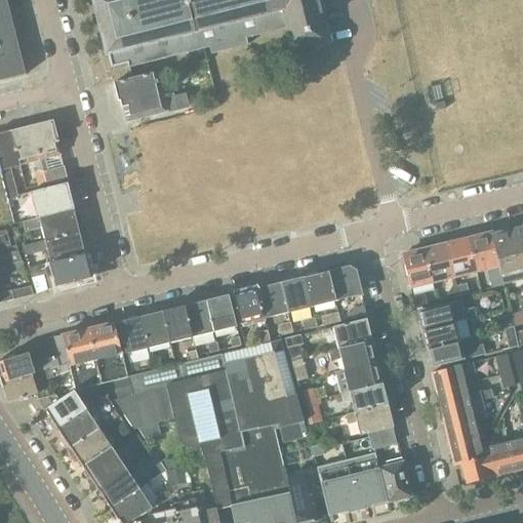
[(0,0),(0,79),(27,73),(8,0),(0,0)]
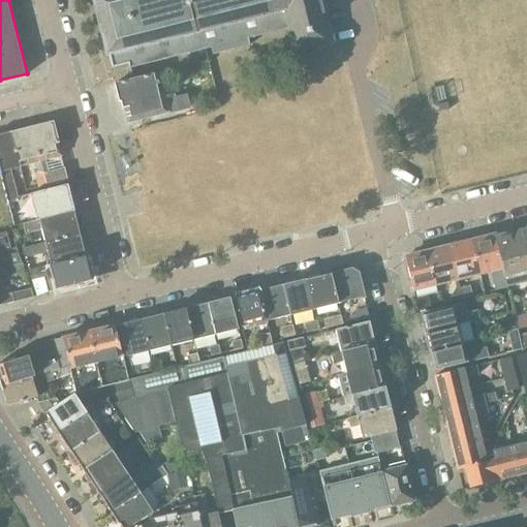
[(94,0),(109,57),(111,57),(113,65),(129,61),(130,65),(182,53),(184,65),(197,62),(195,50),(206,48),(213,45),(214,53),(251,43),(249,36),(291,26),(298,51),(333,42),(323,5),(322,0),(94,0)]
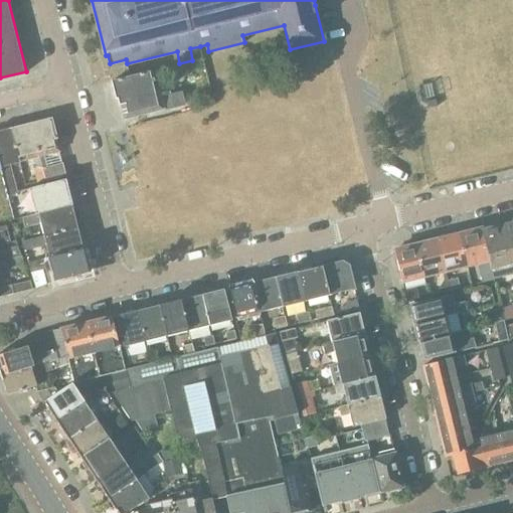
[(122,103),(126,118),(165,109),(165,108),(185,104),(183,92),(163,97),(161,92),(171,90),(165,67),(156,69),(130,75),(113,79),(117,98),(120,97),(121,104),(122,103)]
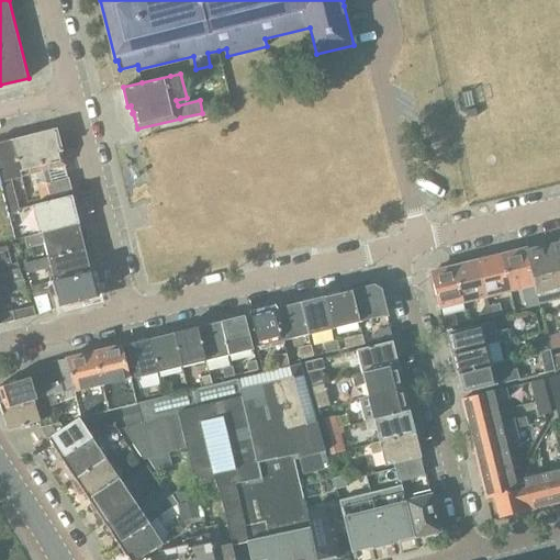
[(47,182),(48,182),(53,181),(49,168),(66,165),(57,129),(42,133),(42,132),(35,133),(47,182)]
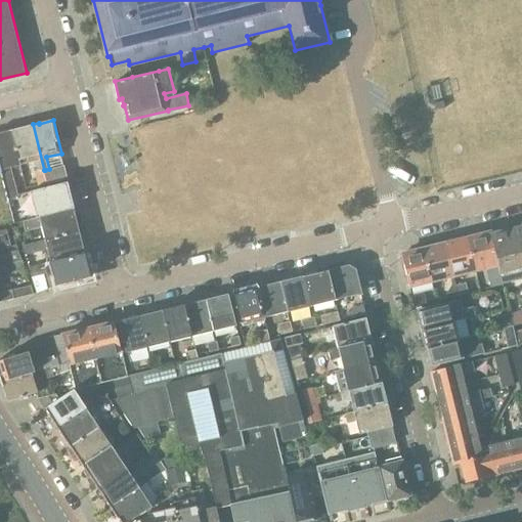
[(40,183),(48,182),(45,170),(44,170),(33,124),(28,126),(13,130),(22,164),(37,160),(39,169),(37,170),(40,183)]
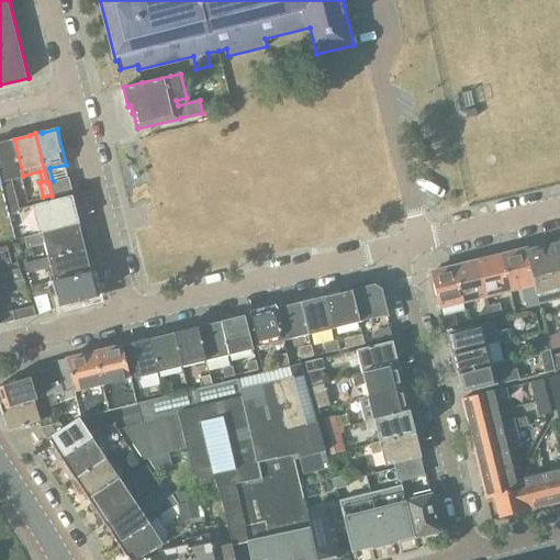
[(0,175),(9,211),(20,208),(12,178),(23,176),(14,140),(0,143),(0,175)]
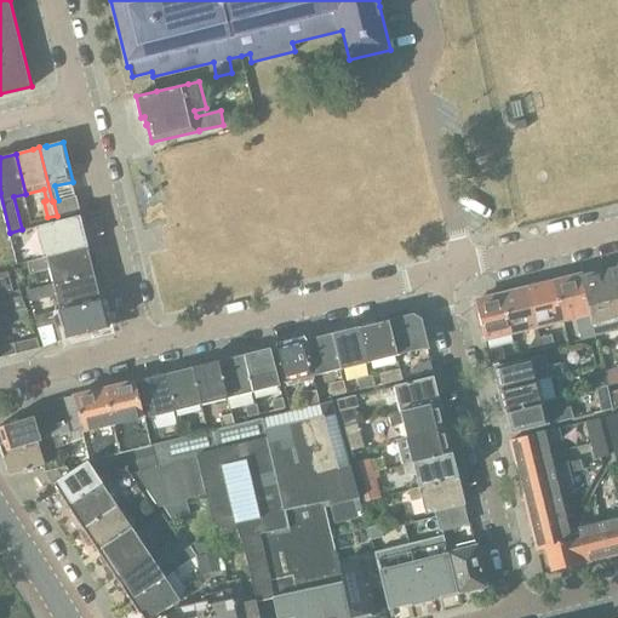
[(53,201),(57,216),(80,210),(76,195),(58,200),(53,201)]
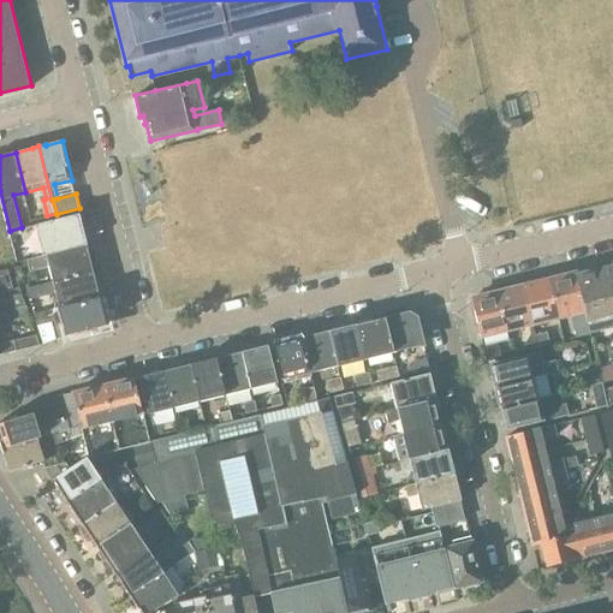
[(10,231),(11,234),(12,242),(41,234),(46,254),(87,243),(87,244),(89,243),(81,213),(22,227),(10,231)]
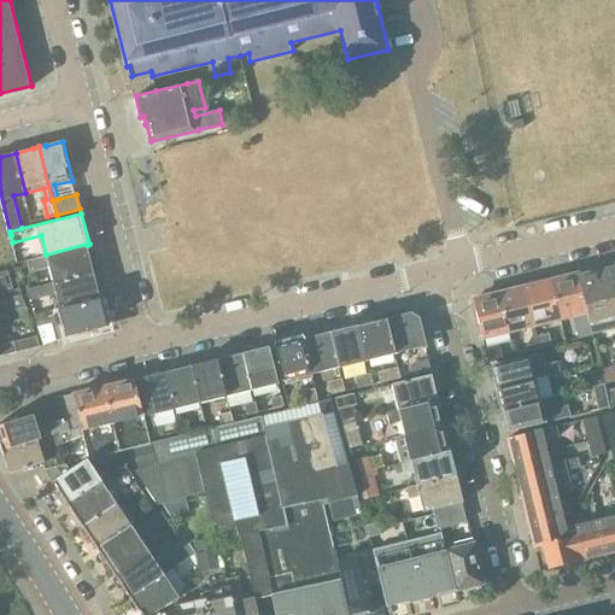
[(89,257),(87,245),(87,244),(46,255),(29,259),(31,270),(51,265),(54,281),(93,271),(93,269),(94,265),(93,258),(89,257)]
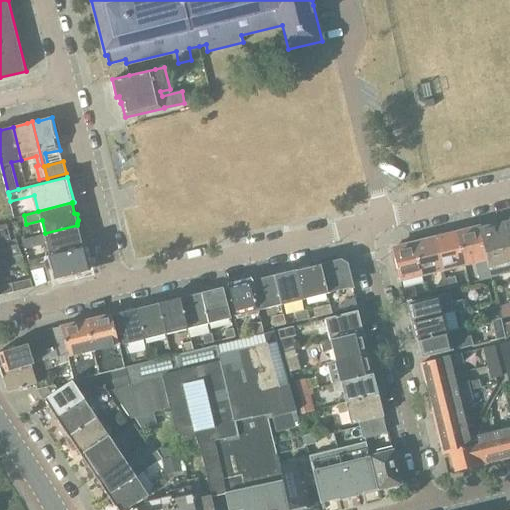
[(509,220),(504,221),(480,227),(487,257),(489,265),(509,260),(509,220)]
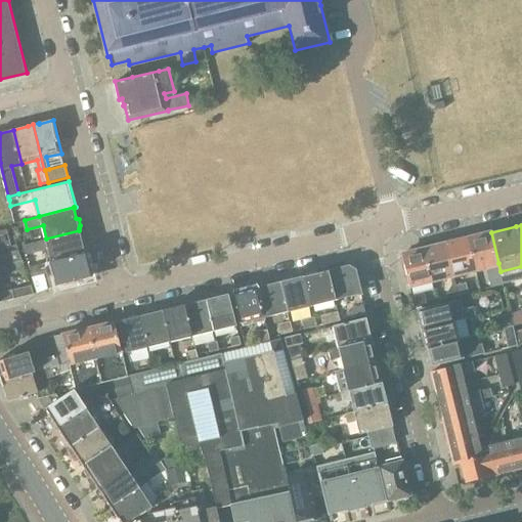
[(12,227),(0,229),(0,248),(17,244),(12,227)]
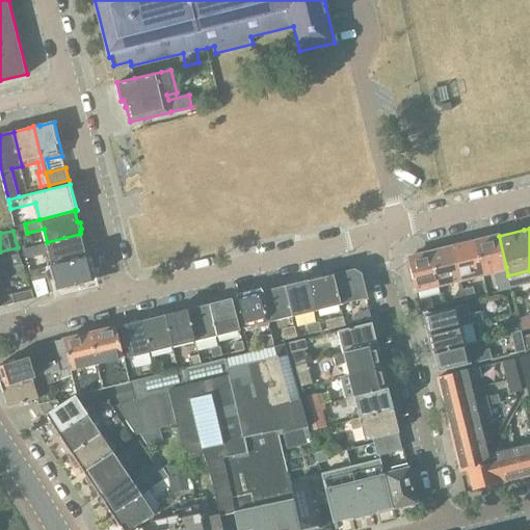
[(83,244),(80,234),(47,242),(24,247),(26,257),(49,252),(52,264),(53,265),(86,257),(85,254),(87,252),(85,245),(83,244)]
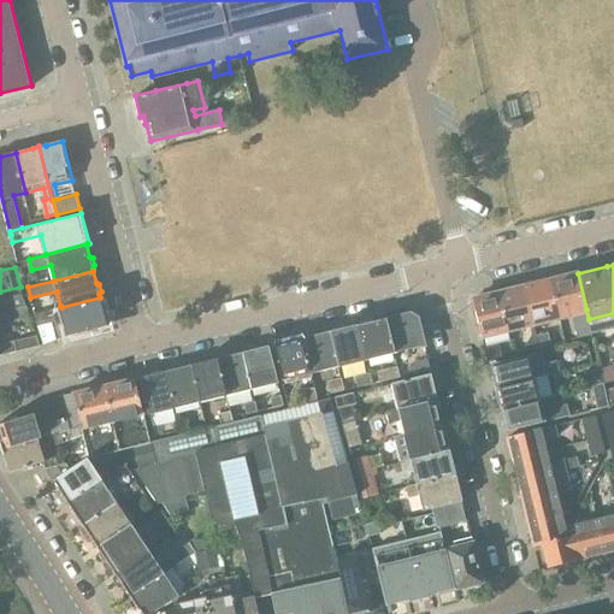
[(553,278),(551,278),(561,317),(586,310),(578,273),(577,272),(565,275),(562,272),(554,275),(553,278)]
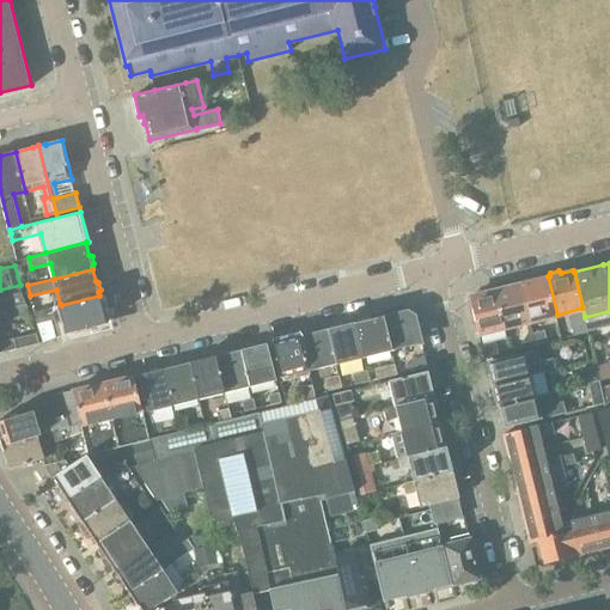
[(522,284),(531,321),(557,315),(548,276),(546,278),(543,275),(534,276),(534,280),(522,284)]
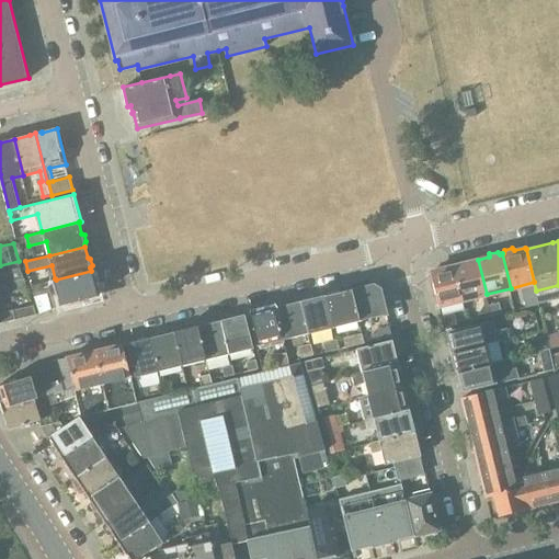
[(457,264),(455,265),(464,299),(487,294),(478,260),(468,262),(466,260),(457,262),(457,264)]
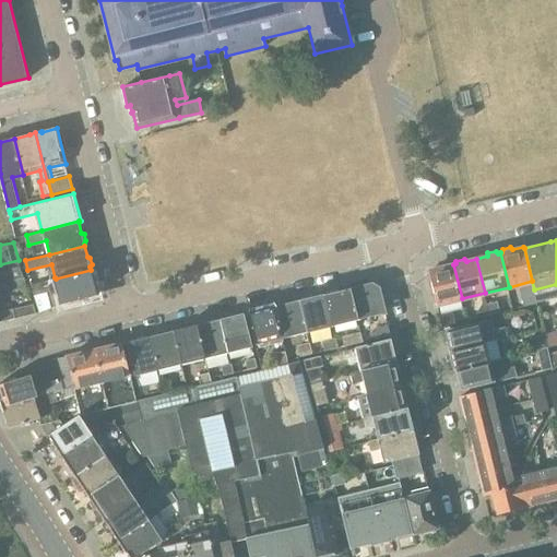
[(429,270),(438,305),(462,298),(453,264),(451,264),(449,262),(441,264),(440,268),(429,270)]
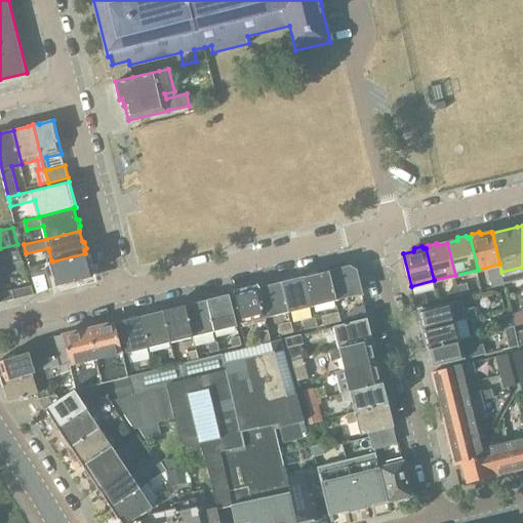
[(19,248),(12,250),(15,263),(24,260),(21,251),(19,248)]
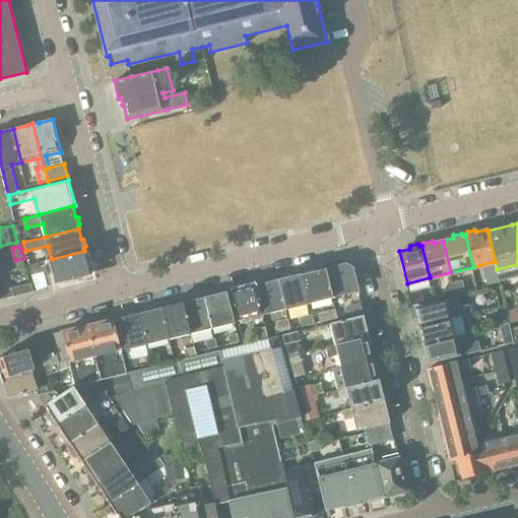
[(86,261),(84,251),(52,259),(51,258),(29,264),(33,273),(54,268),(57,281),(89,273),(89,270),(90,268),(89,262),(86,261)]
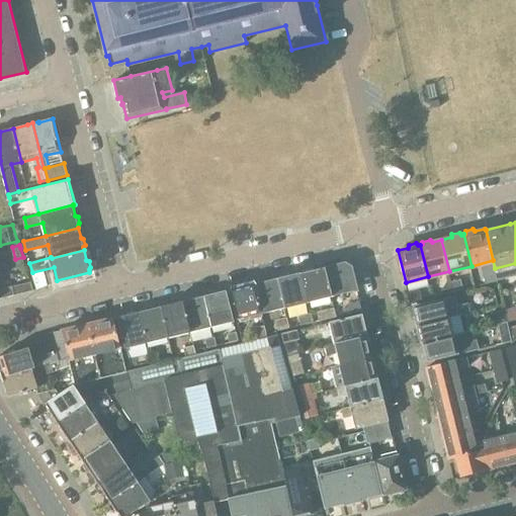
[(0,262),(0,271),(26,265),(23,257),(15,259),(2,262),(0,262)]
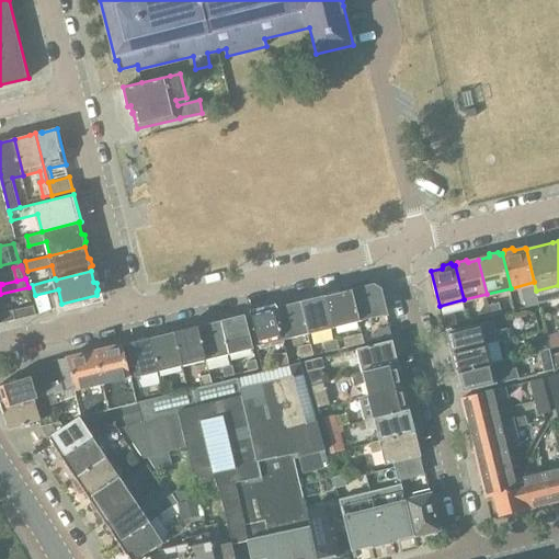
[(360,320),(387,314),(381,288),(375,284),(366,286),(363,285),(355,286),(354,289),(352,289),(360,320)]
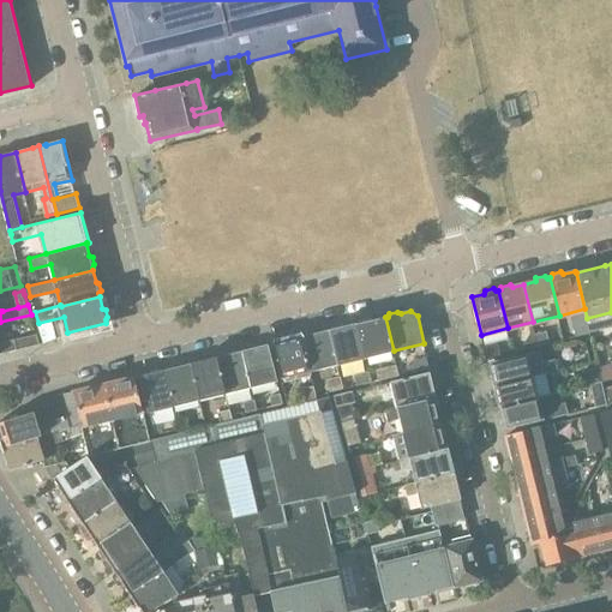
[(360,323),(358,324),(366,358),(394,351),(385,317),(373,321),(370,318),(361,321),(360,323)]
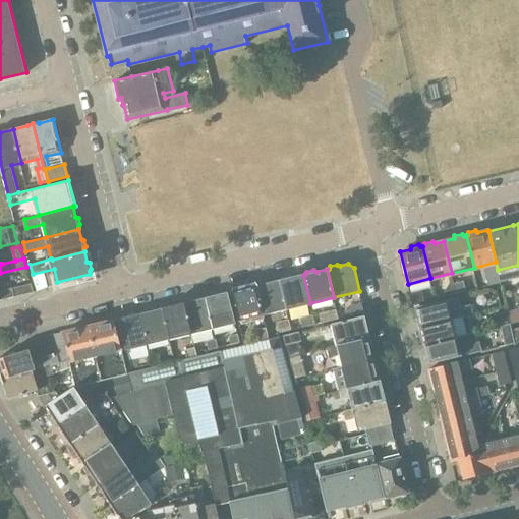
[(500,278),(498,270),(487,273),(491,284),(501,281),(500,278)]
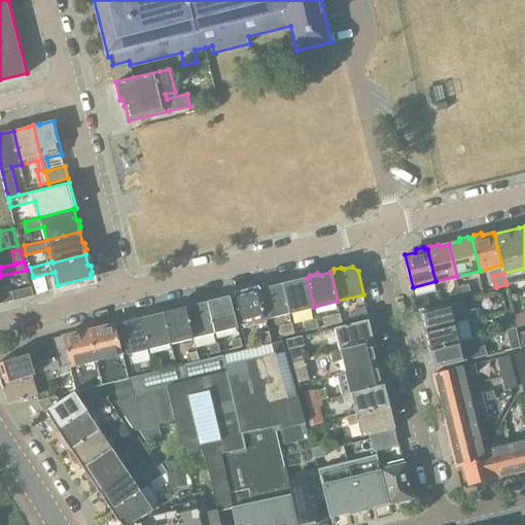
[(290,312),(314,307),(307,278),(295,280),(293,279),(286,281),(285,283),(283,283),(290,312)]
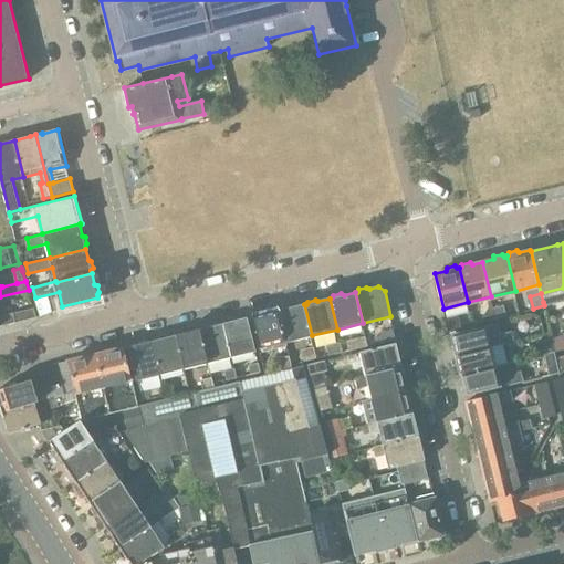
[(281,311),(279,311),(286,342),(312,335),(304,304),(292,307),(290,306),(282,307),(281,311)]
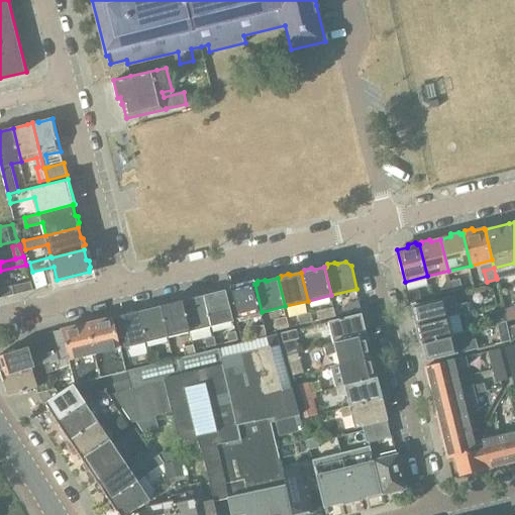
[(461,279),(450,281),(453,291),(464,289),(461,279)]
